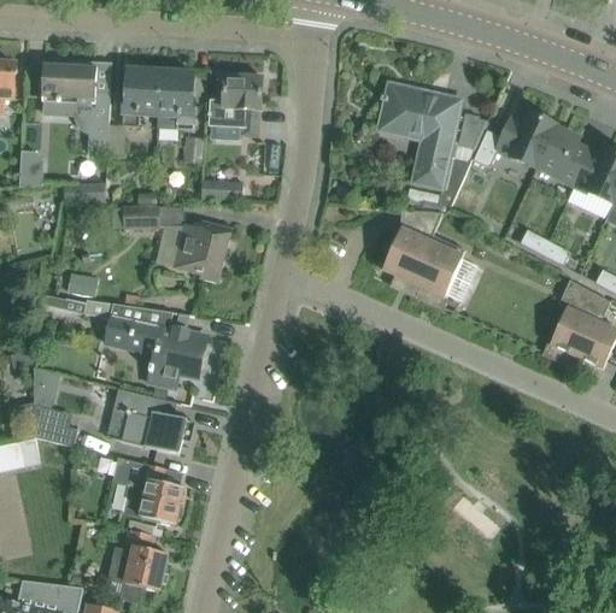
[(12,96),(13,86),(15,62),(0,60),(0,112),(3,113),(3,95),(12,96)]
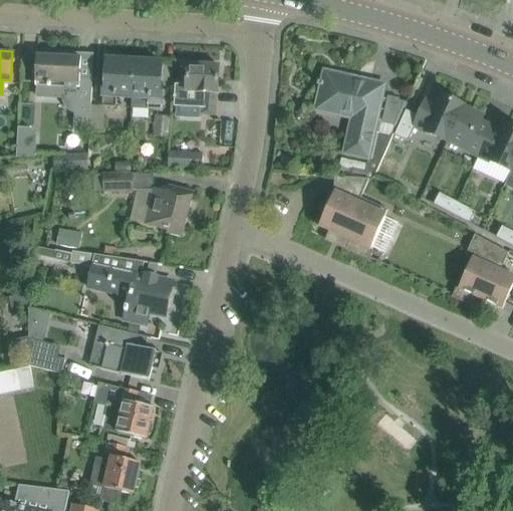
[(88,130),(90,96),(91,76),(79,76),(80,55),(36,53),(34,82),(61,85),(61,95),(62,101),(64,105),(69,109),(73,110),(72,128),(88,130)]
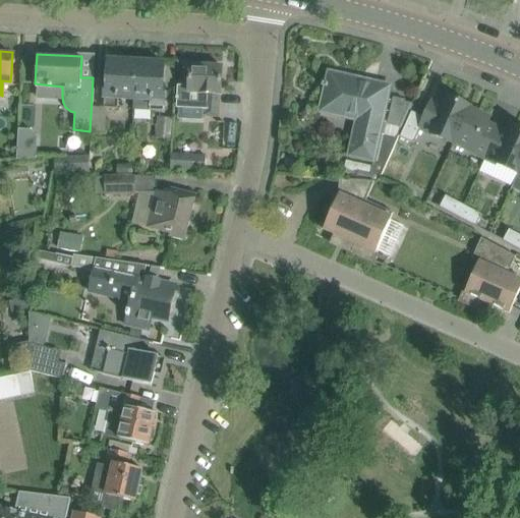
[(131,97),(133,59),(108,58),(106,81),(104,81),(103,105),(115,106),(116,96),(131,97)]
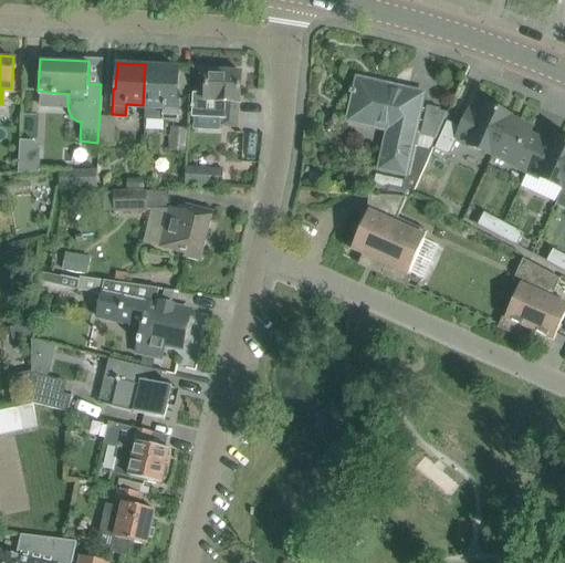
[(176,117),(177,114),(178,92),(176,92),(177,66),(145,64),(143,105),(144,105),(144,116),(176,117)]
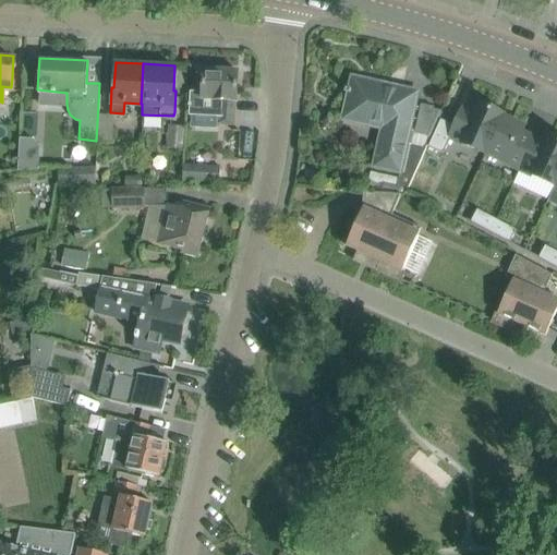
[(216,121),(217,121),(233,122),(237,69),(203,67),(202,91),(190,91),(189,110),(217,111),(216,121)]
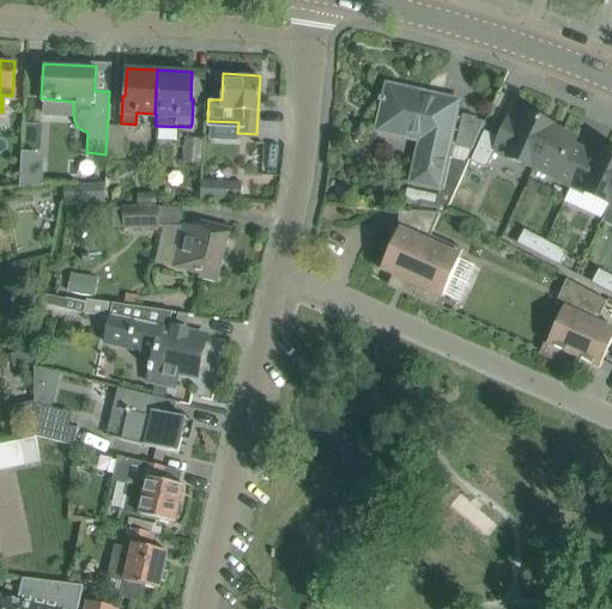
[(467,162),(446,154),(458,98),(386,81),(382,95),(377,93),(377,98),(382,99),(375,128),(397,133),(398,127),(420,132),(410,180),(404,200),(412,202),(412,207),(443,209),(467,162)]
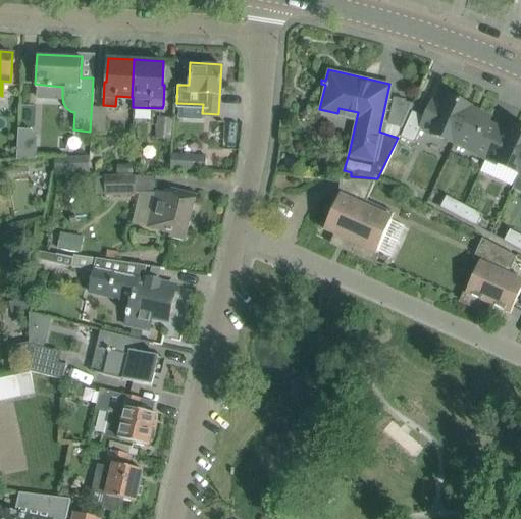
[(411,110),(400,135),(414,141),(420,126),(453,142),(469,105),(448,95),(445,102),(432,96),(424,115),(411,110)]
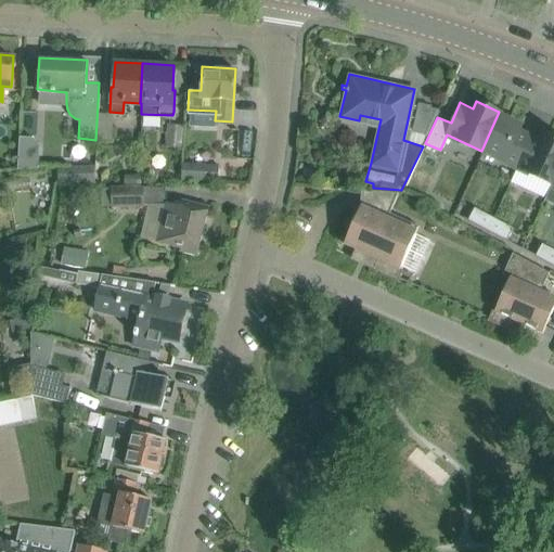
[(518,129),(520,124),(499,114),(500,112),(499,112),(481,151),(516,166),(530,135),(518,129)]
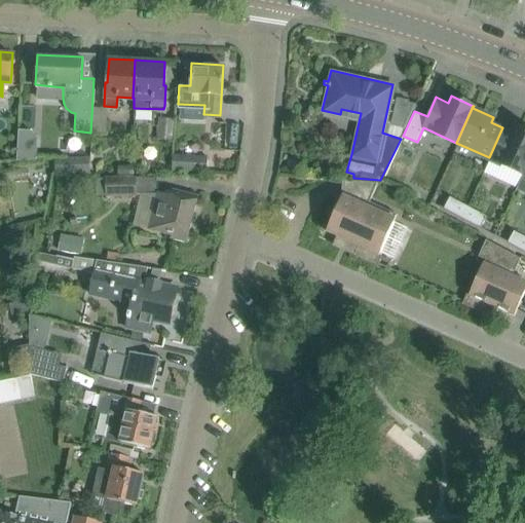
[(155,137),(167,138),(171,118),(157,116),(155,137)]
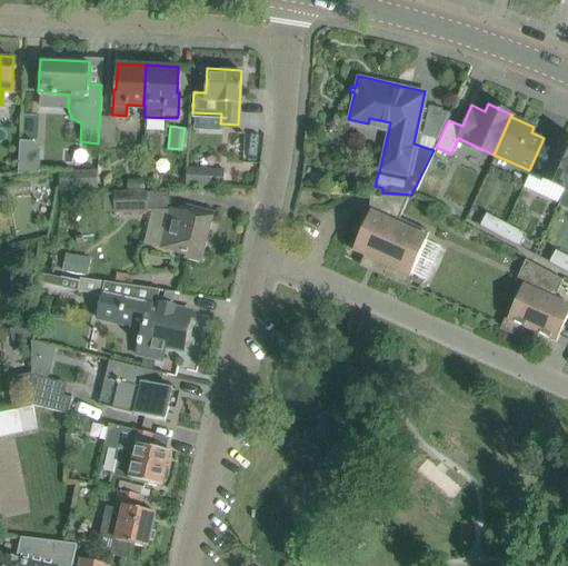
[(567,178),(567,140),(559,137),(556,144),(544,138),(529,170),(565,187),(567,178)]
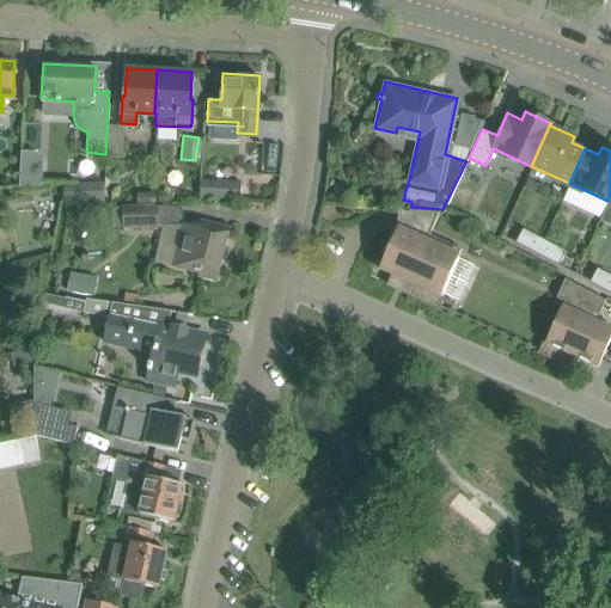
[(22,149),(19,184),(42,183),(44,159),(36,151),(22,149)]
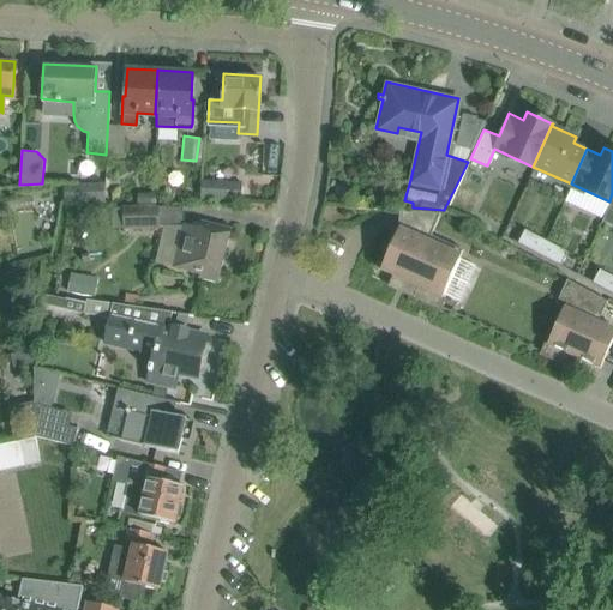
[(241,181),(217,180),(200,179),(199,195),(240,198),(241,181)]
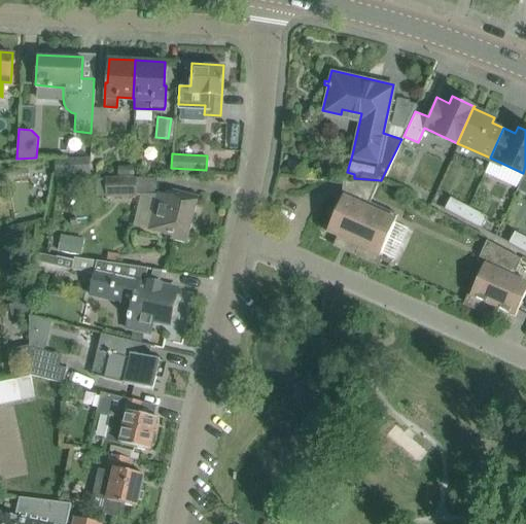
[(88,155),(55,156),(55,173),(89,172),(88,155)]
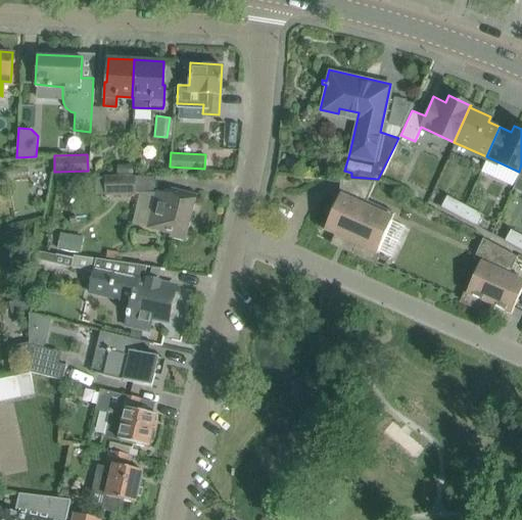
[(127,172),(128,162),(116,162),(115,172),(127,172)]
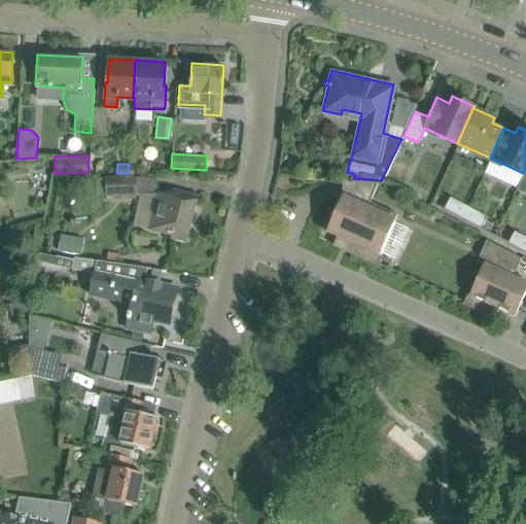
[(106,176),(106,194),(132,194),(132,176),(106,176)]
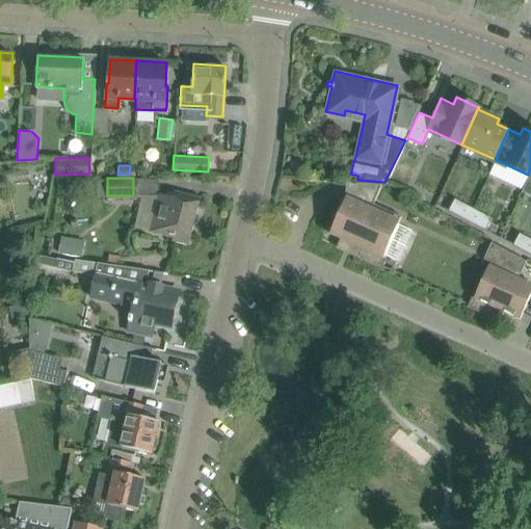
[(383,185),(385,182),(357,180),(357,181),(345,180),(344,195),(342,194),(330,219),(335,221),(329,232),(362,246),(359,253),(356,252),(356,254),(379,263),(401,215),(372,203),(380,183),(383,185)]
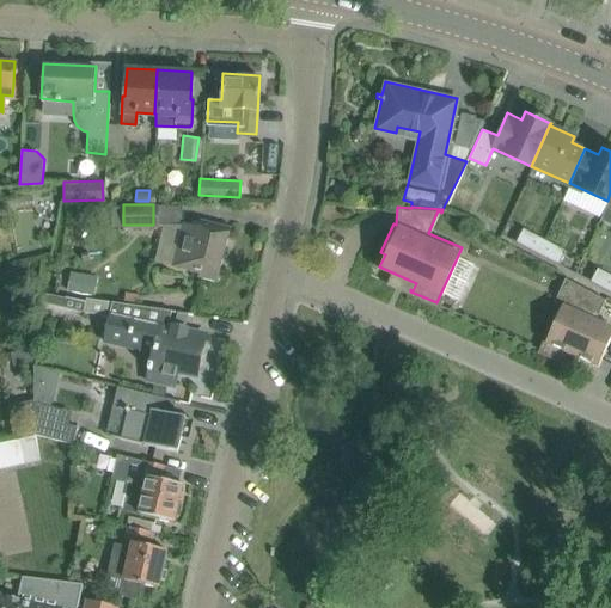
[(181,220),(170,263),(199,269),(201,275),(202,275),(212,278),(214,275),(217,276),(230,226),(206,220),(199,217),(196,223),(181,220)]
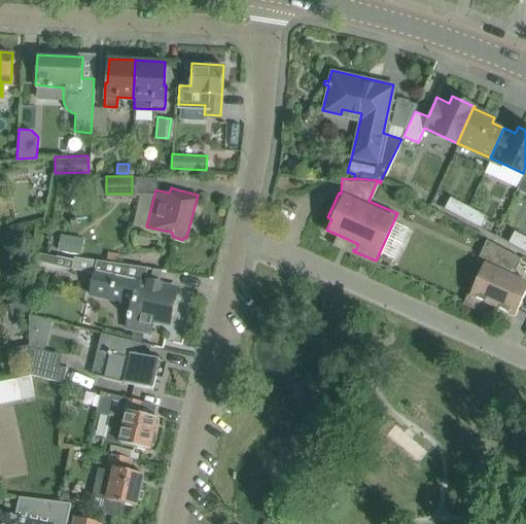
[(467,205),(450,196),(444,207),(462,216),(467,205)]
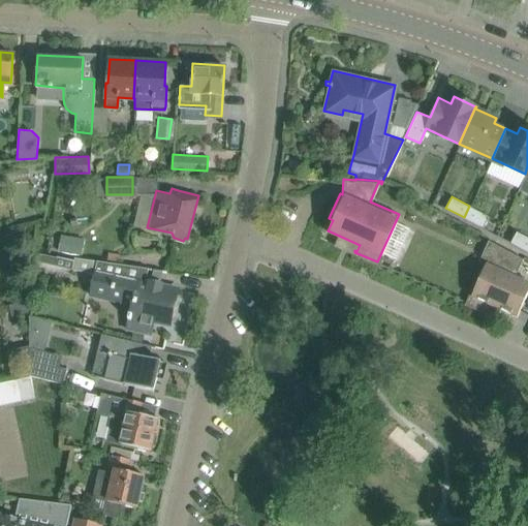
[(483,227),(488,216),(469,206),(464,217),(483,227)]
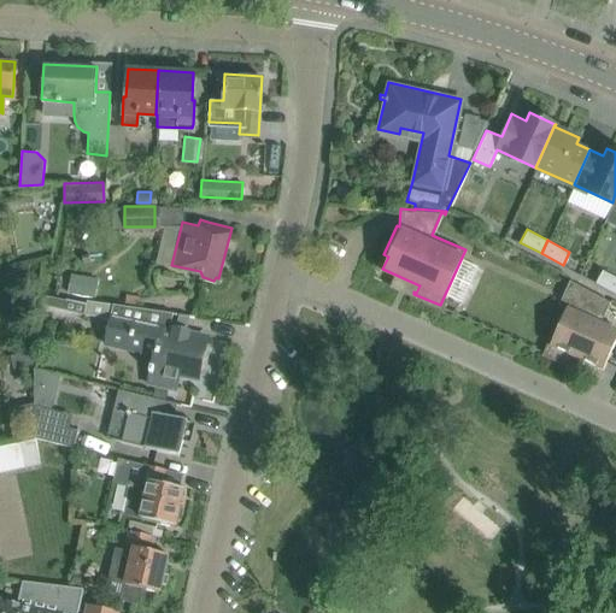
[(615,276),(602,269),(594,282),(615,293),(615,276)]
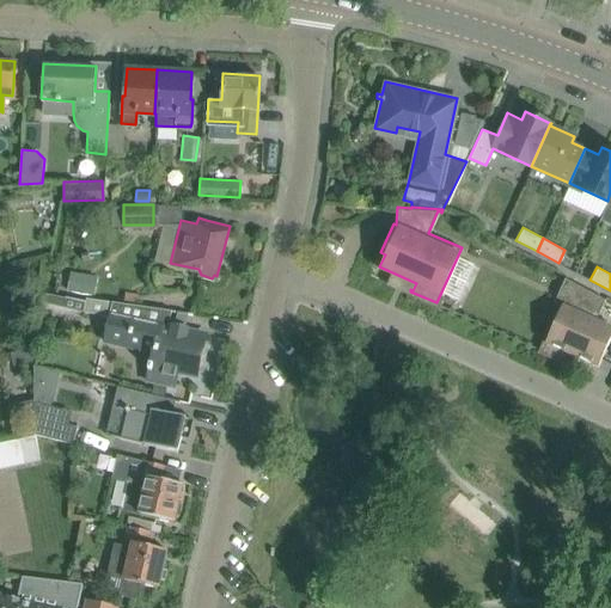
[(67,269),(65,288),(92,293),(96,274),(67,269)]
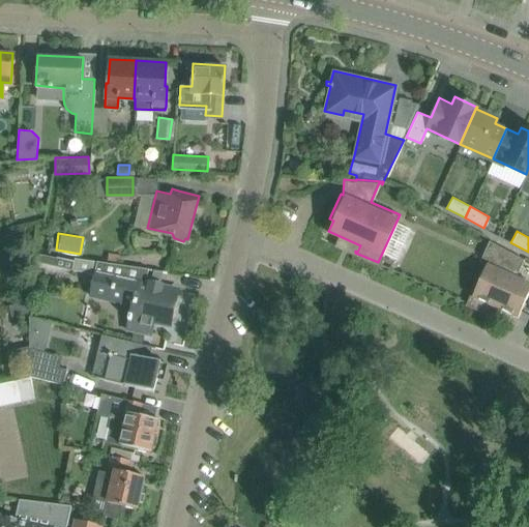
[(488,259),(468,303),(487,312),(491,303),(517,316),(528,288),(528,282),(510,274),(511,270),(513,270),(519,257),(523,259),(523,258),(489,240),(481,257),(488,259)]
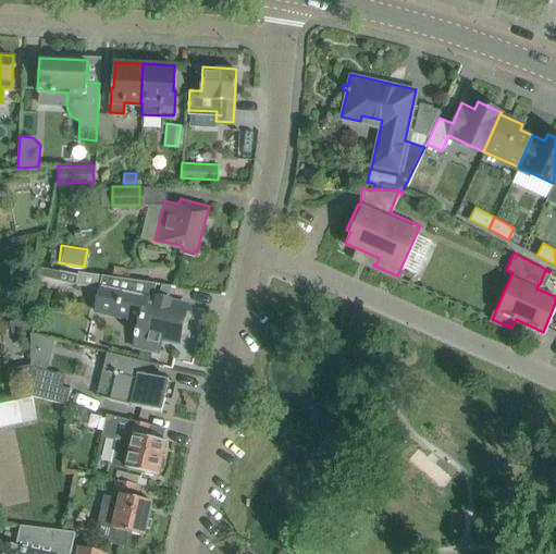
[(57,280),(59,271),(46,268),(44,277),(57,280)]
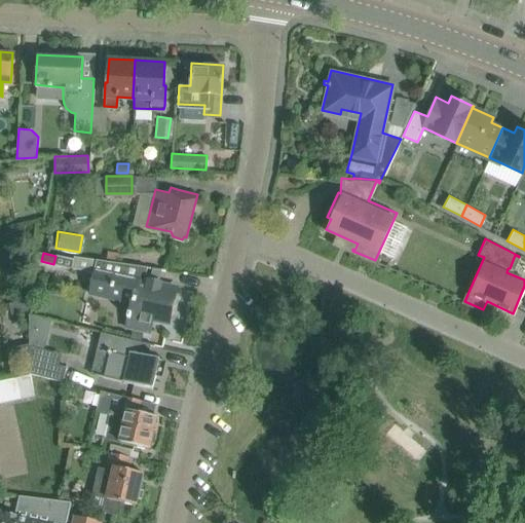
[(176,286),(143,278),(146,266),(73,256),(71,267),(95,273),(89,294),(130,303),(125,325),(149,330),(151,319),(167,322),(176,286)]
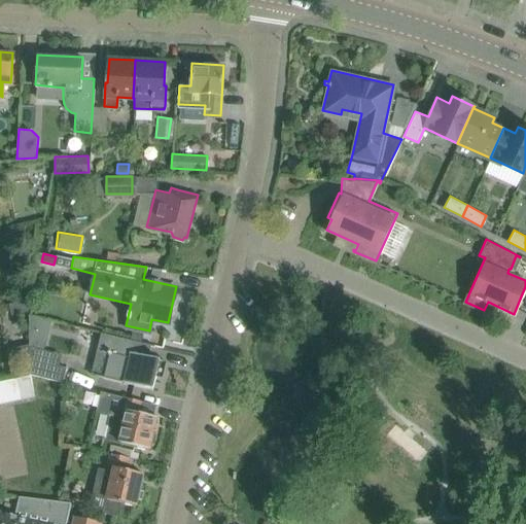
[(24,301),(6,305),(9,316),(26,312),(24,301)]
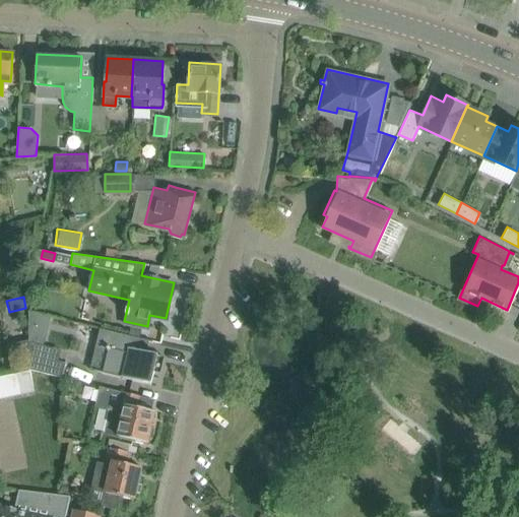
[(89,368),(150,383),(153,369),(159,371),(163,356),(157,354),(157,352),(145,350),(148,339),(151,340),(151,339),(100,326),(89,368)]
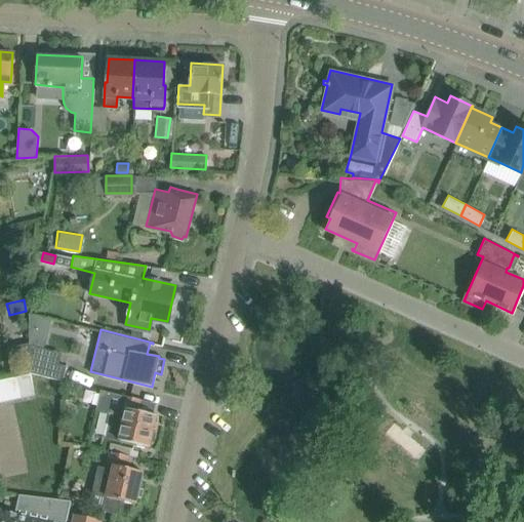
[(29,356),(25,370),(62,379),(65,365),(29,356)]
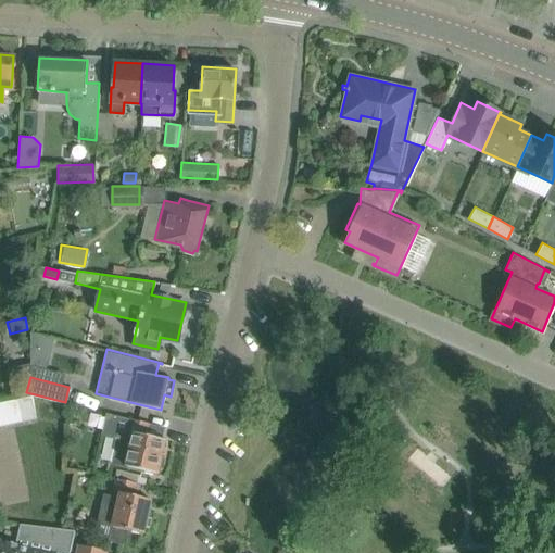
[(150,422),(130,417),(104,411),(100,432),(115,437),(110,462),(156,473),(164,439),(147,435),(150,422)]
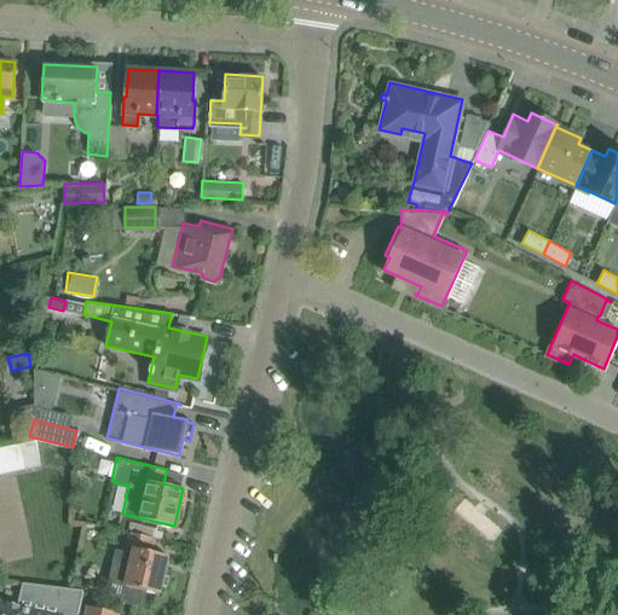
[(86,522),(84,533),(94,535),(97,526),(86,522)]
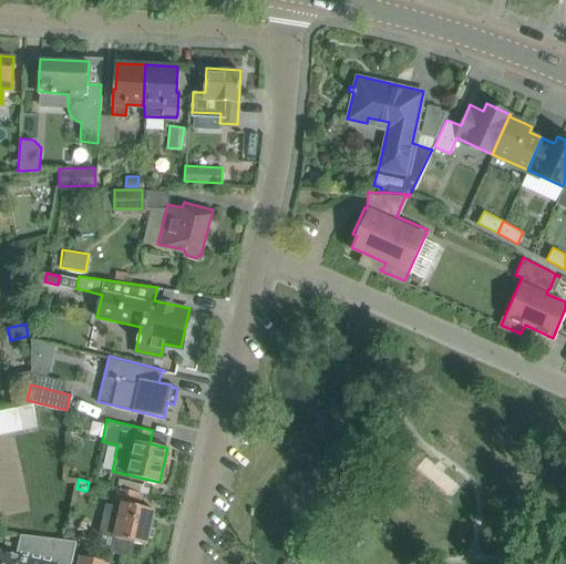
[(114,535),(112,549),(129,553),(132,540),(146,542),(154,508),(135,503),(139,491),(120,486),(117,494),(114,493),(113,500),(122,502),(121,508),(106,504),(100,532),(114,535)]
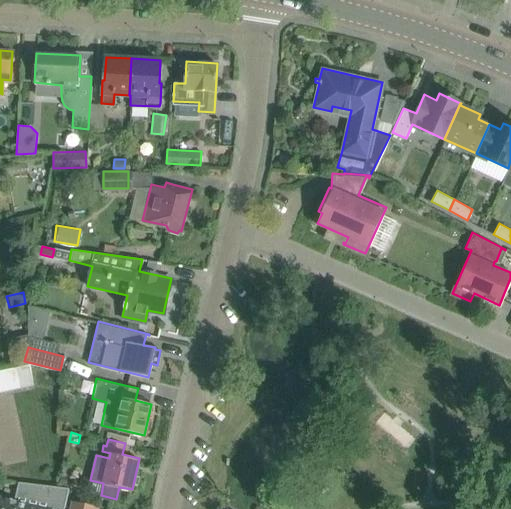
[(0,508),(52,508),(53,508),(57,508),(62,508),(67,487),(18,481),(14,499),(0,495),(0,508)]
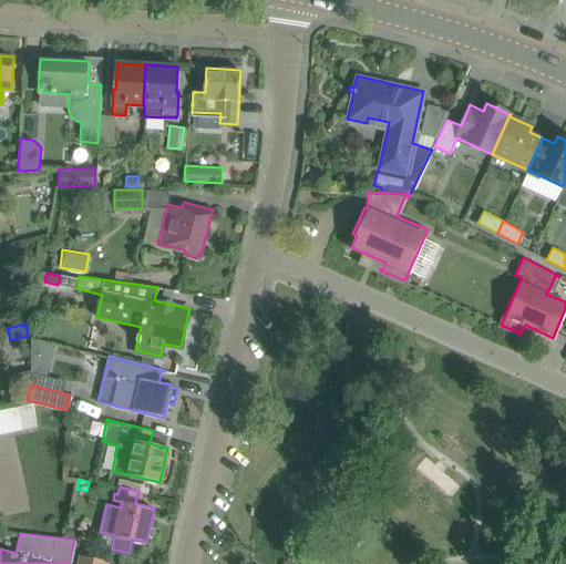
[(107,563),(109,561),(80,554),(78,563),(107,563)]
